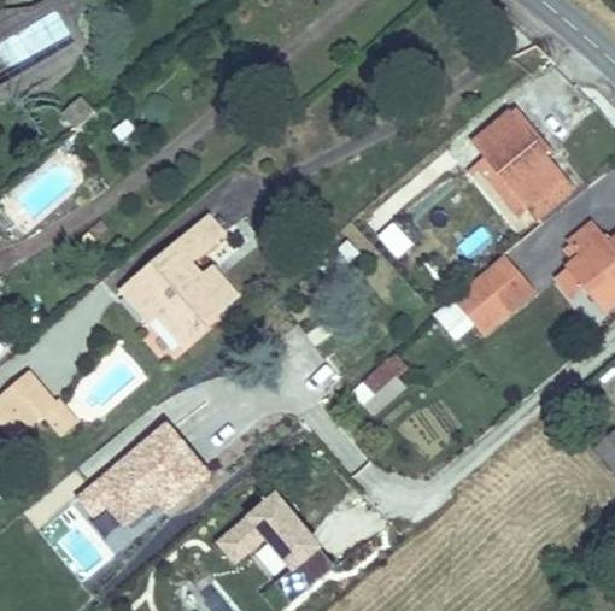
[(0,103),(87,69),(58,0),(37,0),(0,15),(0,103)]
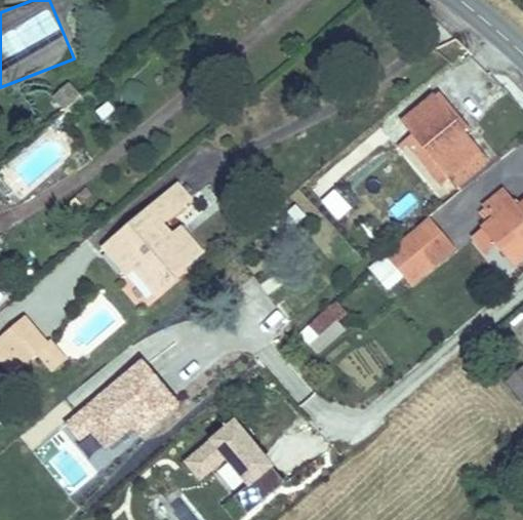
[(458,117),(437,90),(413,110),(423,122),(413,129),(448,173),(474,153),(478,149),(455,121),(458,117)]
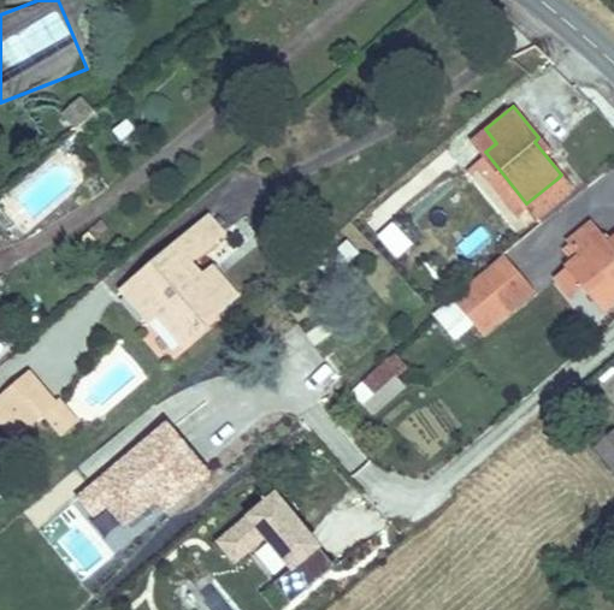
[(485,152),(474,159),(515,212),(526,203),(485,152)]
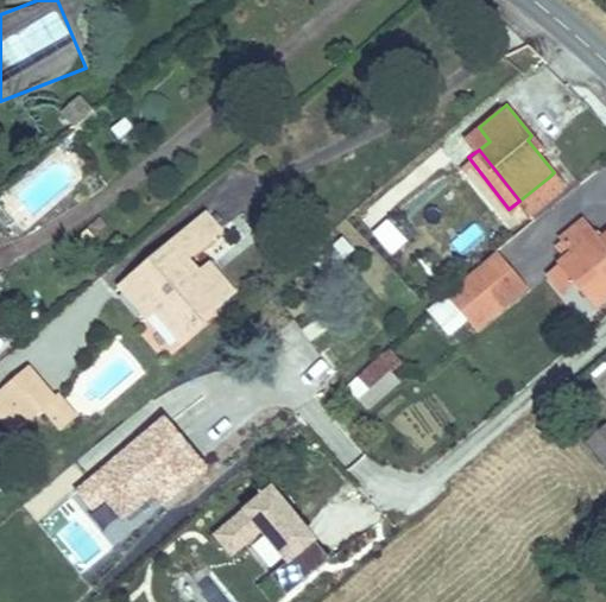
[(405,188),(421,206),(448,183),(433,165),(405,188)]
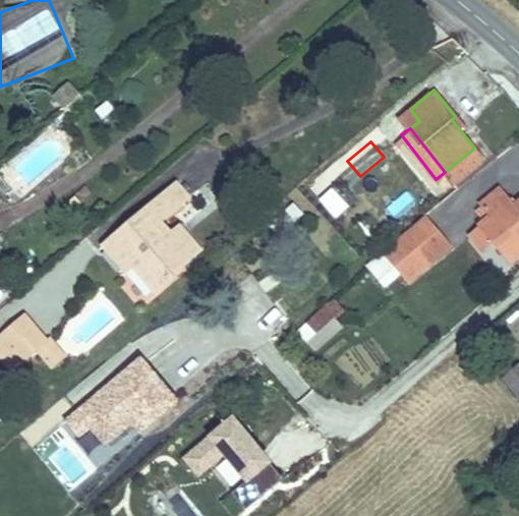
[(445,172),(452,181),(477,160),(470,152),(445,172)]
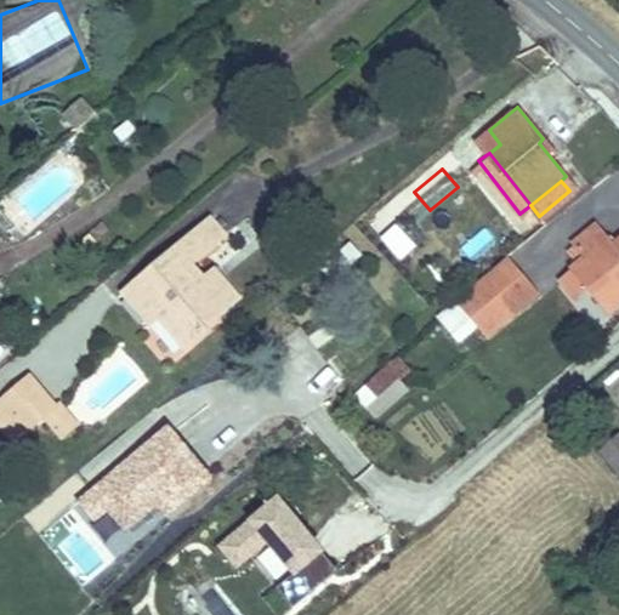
[(209,214),(202,221),(216,237),(223,231),(209,214)]
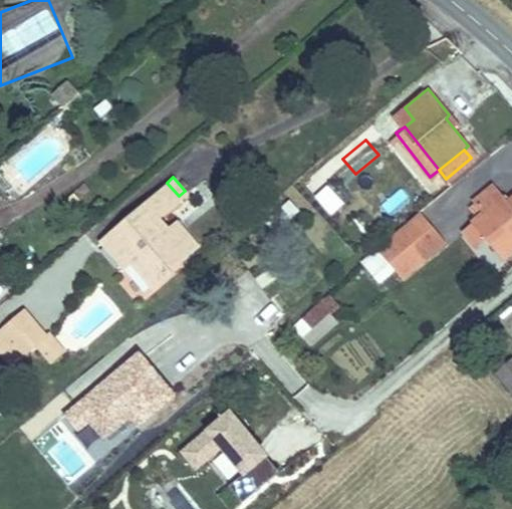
[(472,219),(474,220),(484,233),(503,255),(511,247),(511,192),(505,198),(492,182),(472,198),(473,200),(469,203),(478,214),(472,219)]
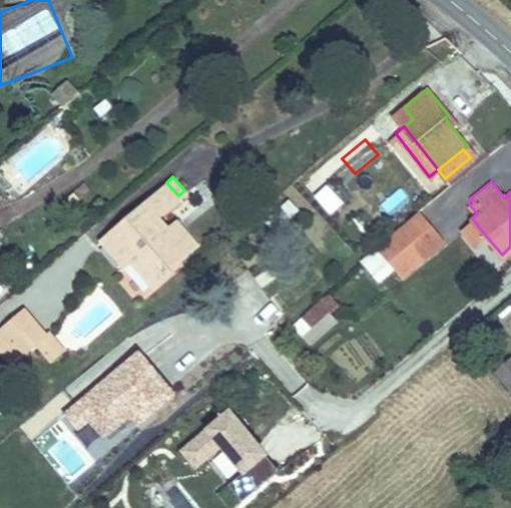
[(107,232),(130,259),(151,284),(168,270),(167,268),(191,247),(175,229),(173,231),(168,226),(157,213),(178,195),(166,182),(107,232)]
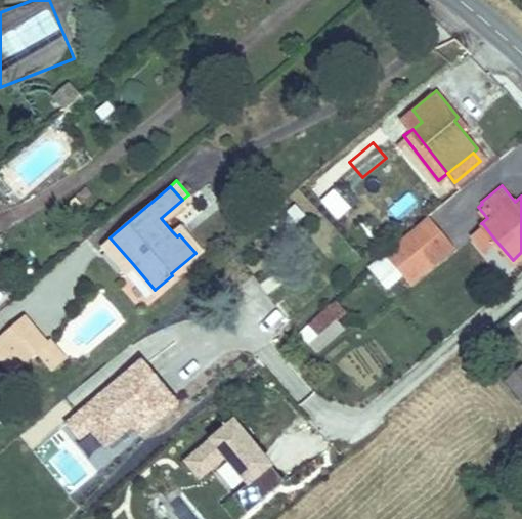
[(387,250),(410,277),(449,245),(426,217),(387,250)]
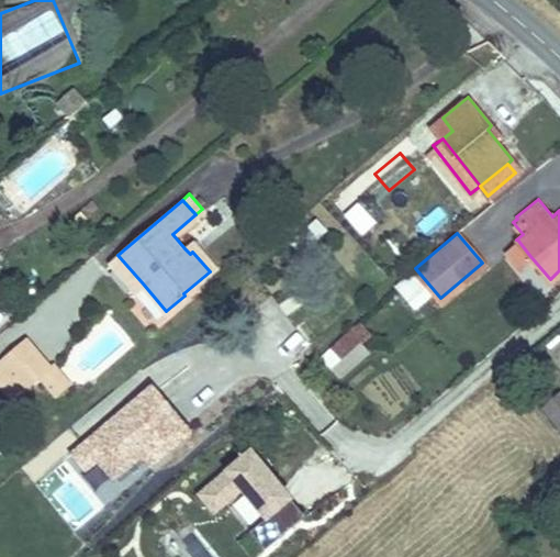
[(196,240),(185,248),(190,254),(192,252),(210,271),(216,265),(196,240)]
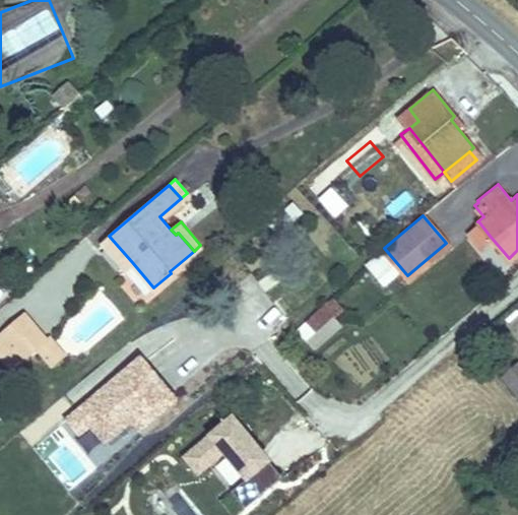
[(479,222),(468,231),(479,245),(490,236),(479,222)]
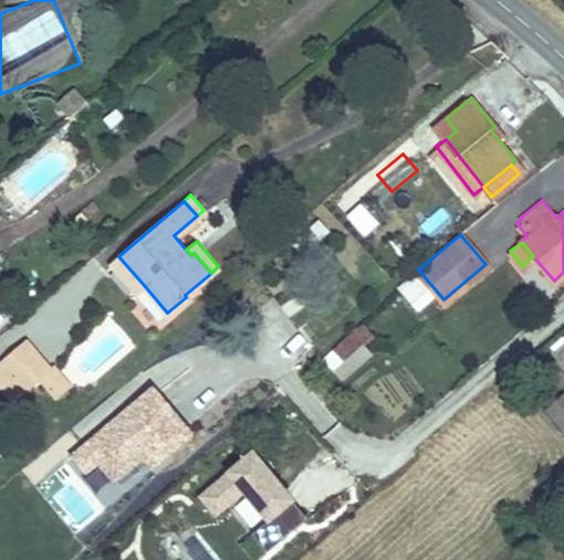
[(118,256),(112,262),(136,292),(144,285),(118,256)]
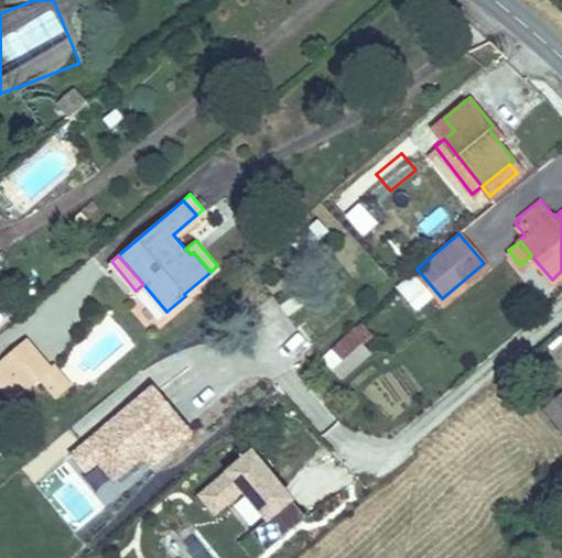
[(411,270),(393,283),(413,308),(430,295),(411,270)]
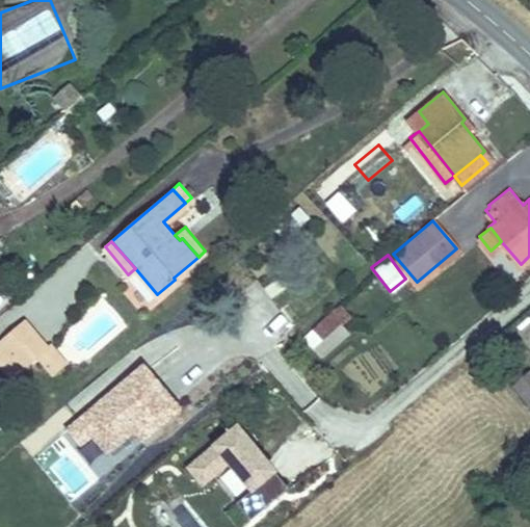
[(320,356),(353,324),(333,301),(299,333),(320,356)]
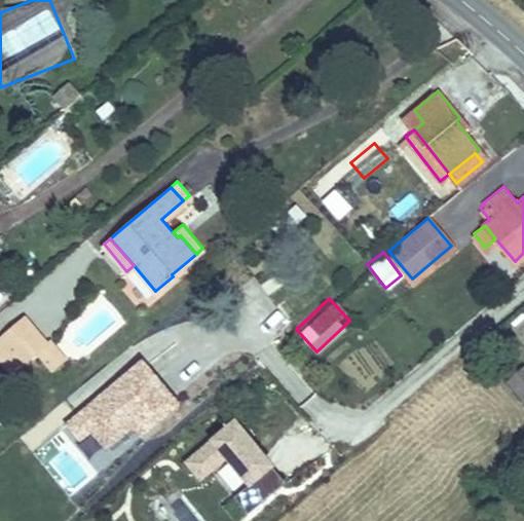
[(0,357),(10,347),(22,361),(36,348),(50,366),(64,355),(48,337),(45,340),(24,315),(0,335),(0,357)]
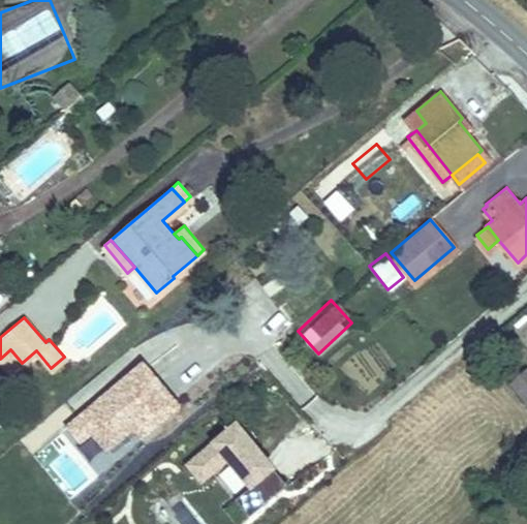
[(10,349),(0,359),(11,371),(22,363),(10,349)]
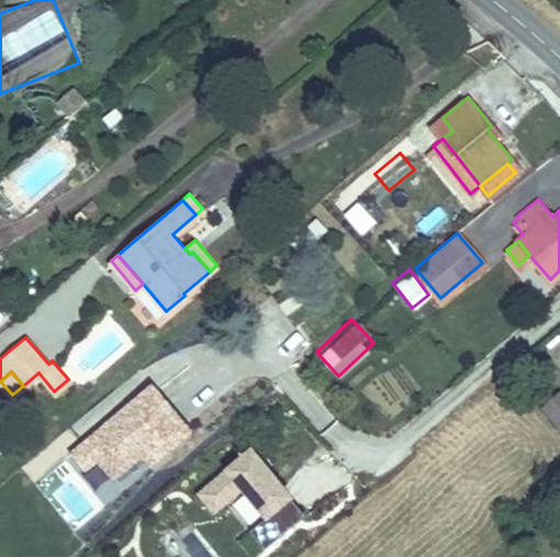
[(541,402),(559,424),(559,391),(558,389),(541,402)]
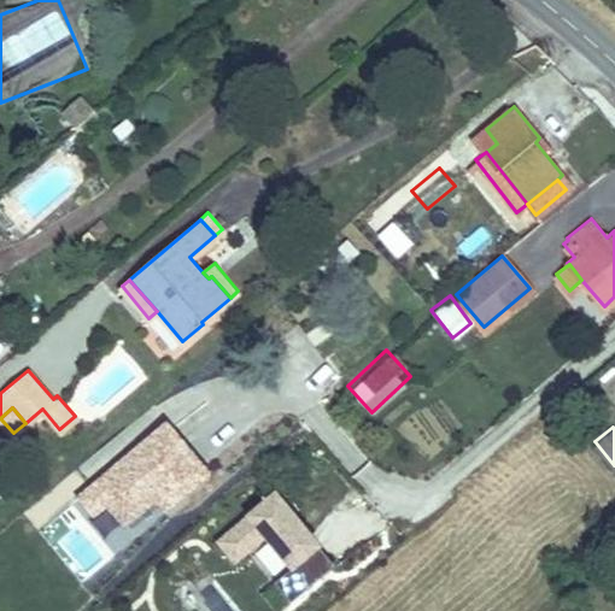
[(288,598),(333,565),(275,488),(211,536),(232,563),(251,548),(288,598)]
